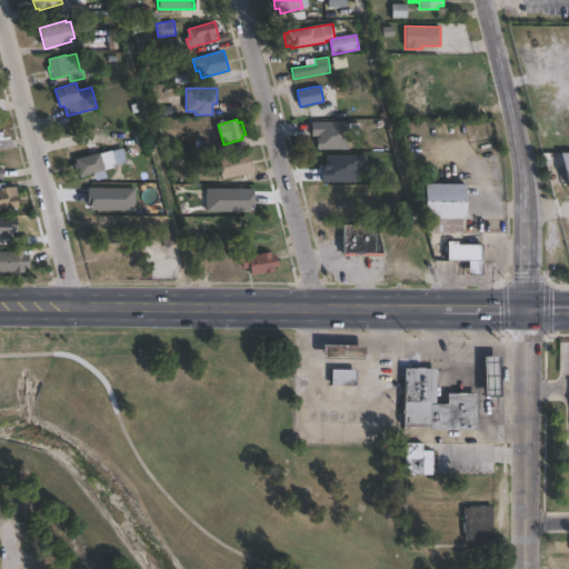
[(117,167),(80,176),(76,159),(112,150),(117,167)]
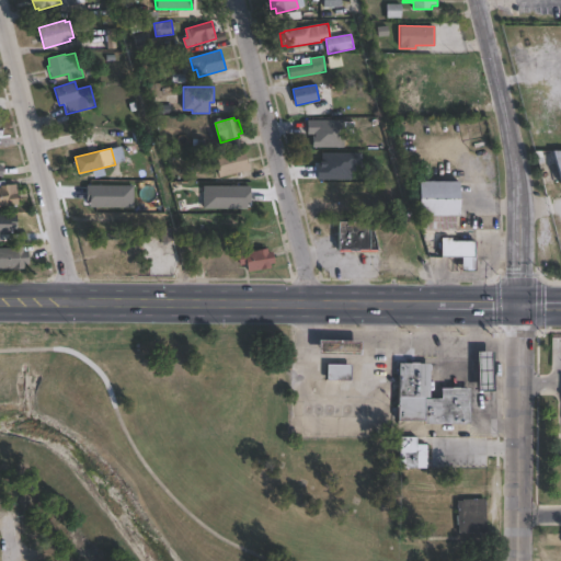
[(251,169),(219,176),(216,163),(219,162),(217,155),(245,148),(251,169)]
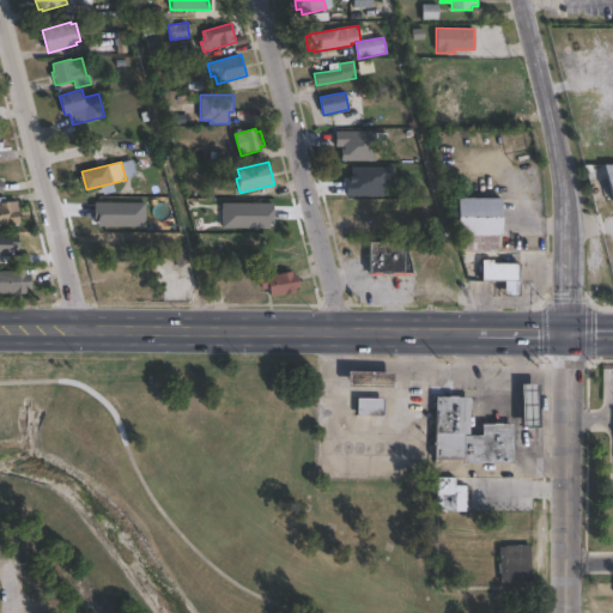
[(378,184),(343,193),(339,181),(341,180),(339,171),(372,162),(378,184)]
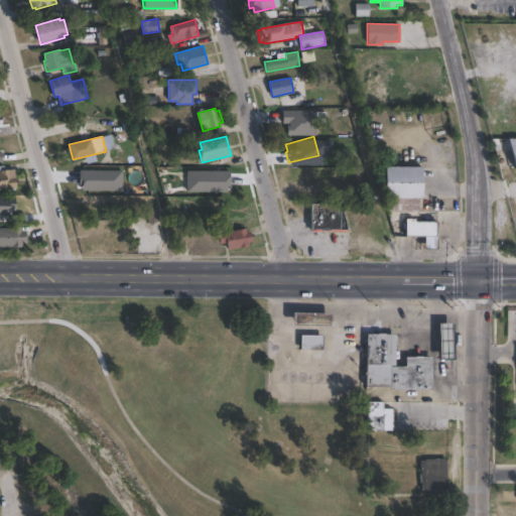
[(389,199),(385,199),(386,167),(423,167),(422,199),(389,199)]
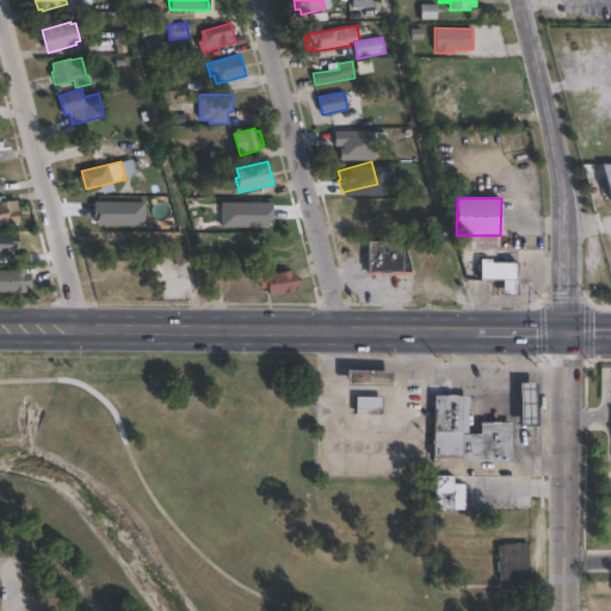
[(0,204),(1,204),(0,203),(18,201),(20,221),(0,223),(0,204)]
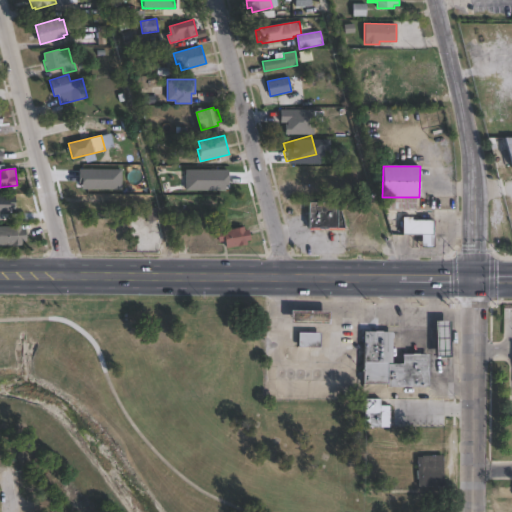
[(0,198),(18,197),(20,215),(0,216),(0,198)]
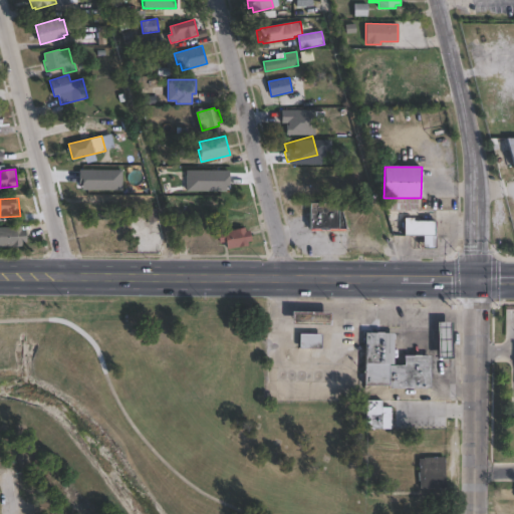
[(241,198),(246,214),(228,219),(226,212),(221,213),(218,205),(241,198)]
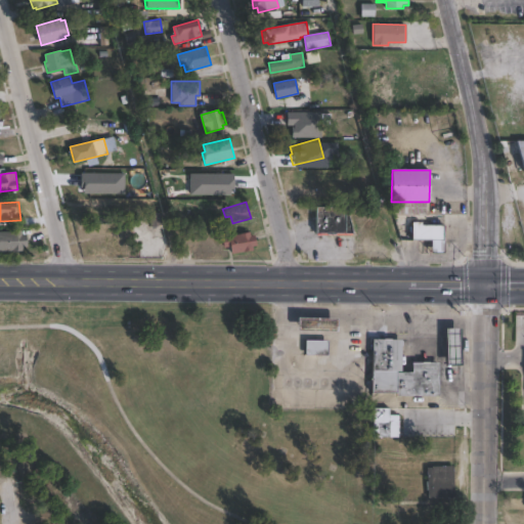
[(350,234),(316,234),(316,208),(344,209),(350,234)]
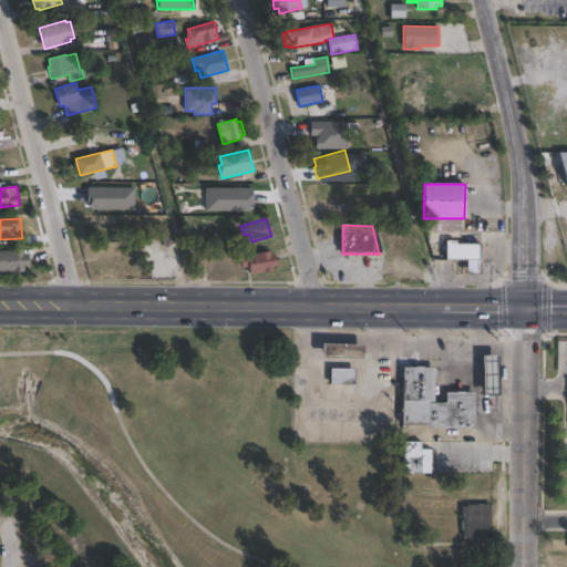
[(481,245),(481,275),(466,275),(466,261),(446,261),(446,244),(481,245)]
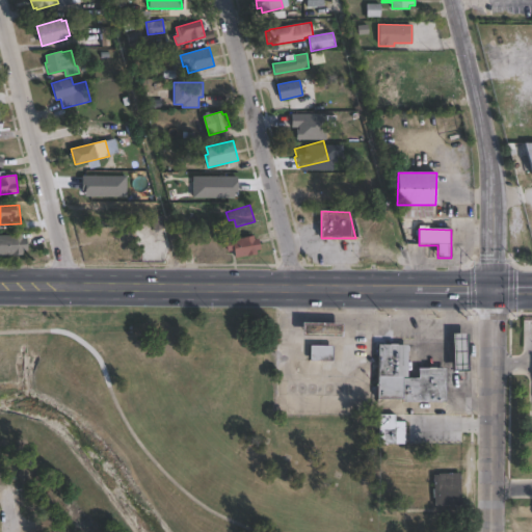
[(0,234),(23,234),(23,237),(27,237),(27,249),(23,249),(23,254),(0,255),(0,234)]
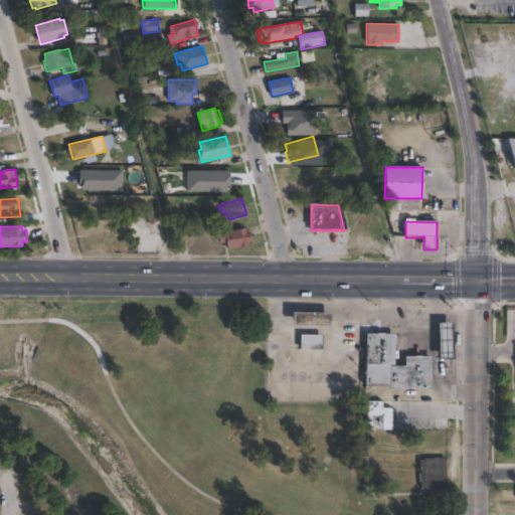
[(245,228),(246,231),(250,231),(252,241),(248,242),(249,245),(228,249),(227,242),(221,243),(219,233),(245,228)]
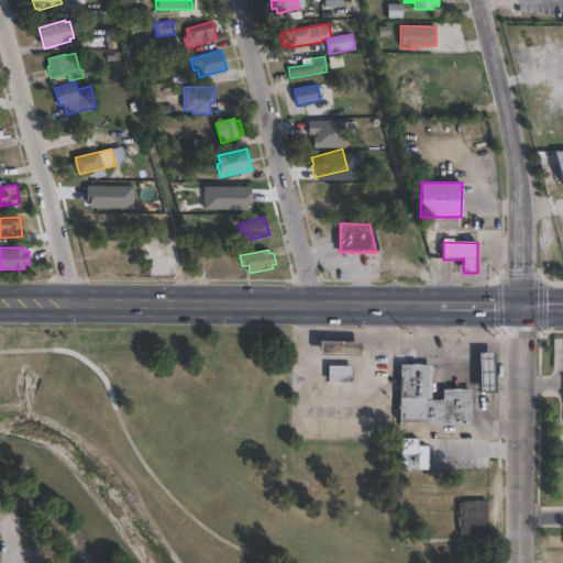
[(363,343),(363,355),(320,354),(321,341),(363,343)]
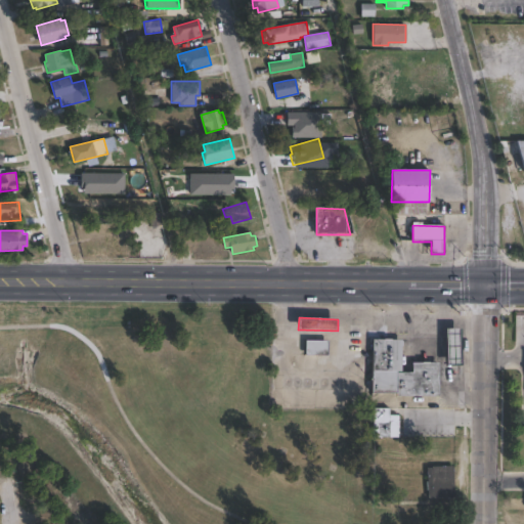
[(460,364),(444,364),(443,326),(459,326),(460,364)]
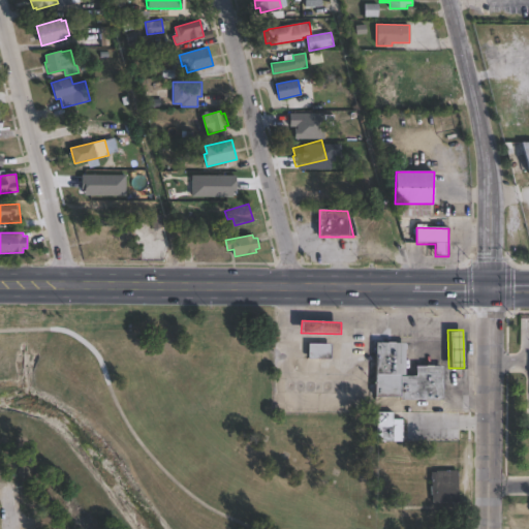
[(403,373),(414,373),(414,364),(440,364),(440,397),(399,397),(399,395),(374,395),(373,342),(403,342),(403,373)]
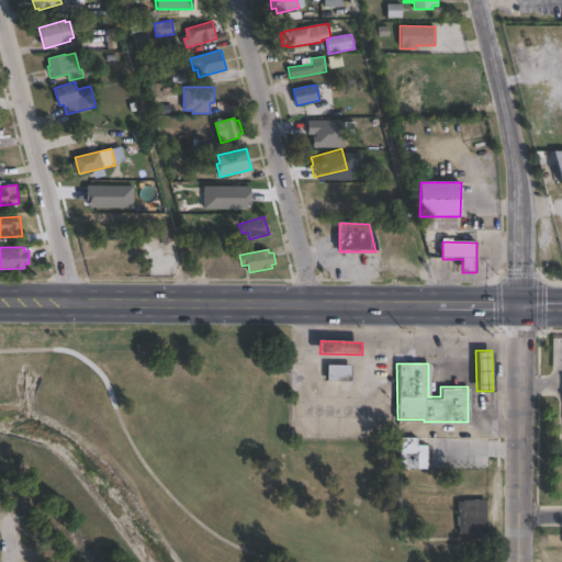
[(353,366),(352,381),(328,380),(328,364),(353,366)]
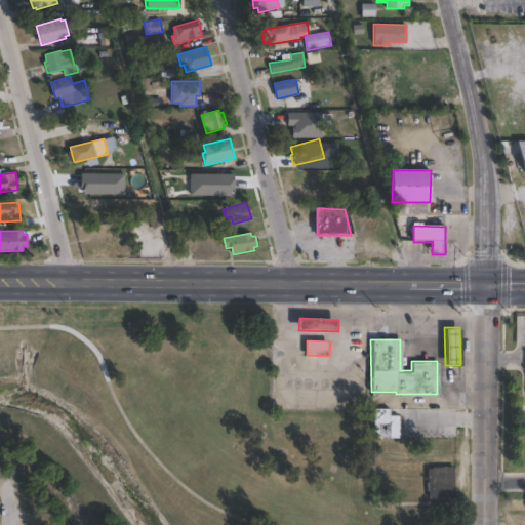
[(388,407),(388,414),(398,414),(398,437),(372,436),(372,407),(388,407)]
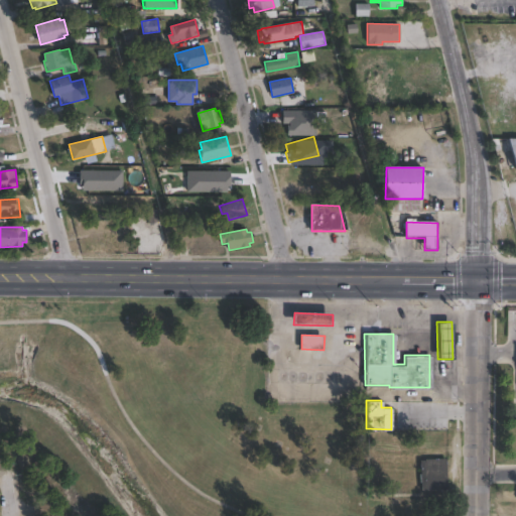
[(446,459),(445,492),(423,491),(424,458),(446,459)]
